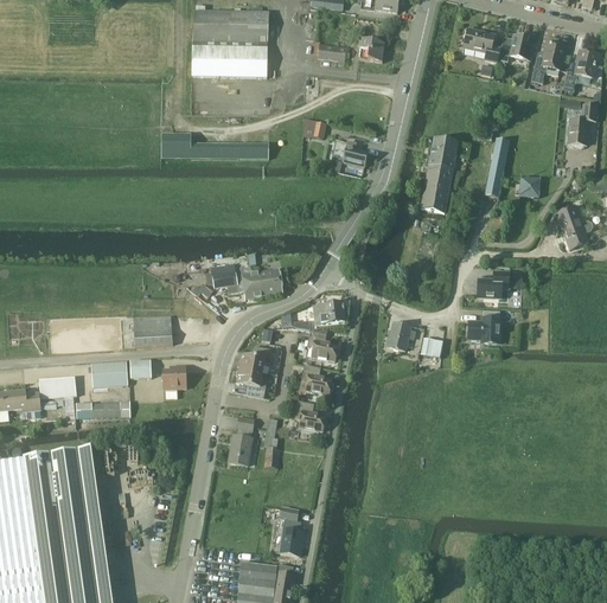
[(400,2),(398,2),(398,0),(376,0),(375,10),(397,12),(397,8),(398,8),(400,2)]
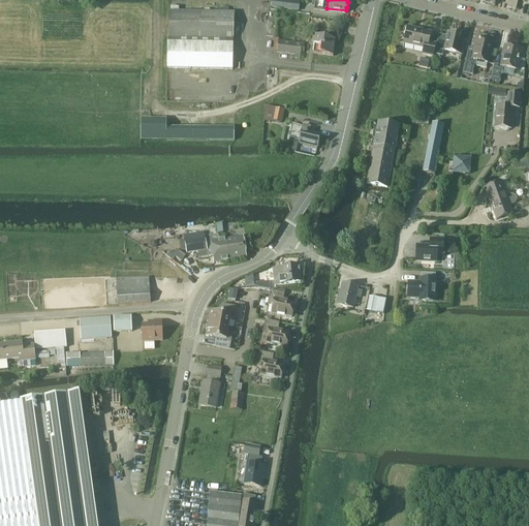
[(232,66),(234,10),(168,9),(167,65),(232,66)]
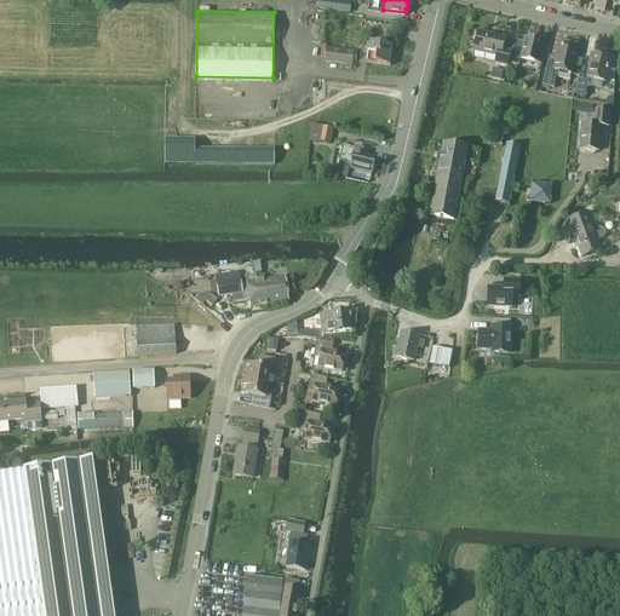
[(497,53),(495,61),(507,63),(511,49),(503,47),(505,35),(478,28),(474,47),(497,53)]
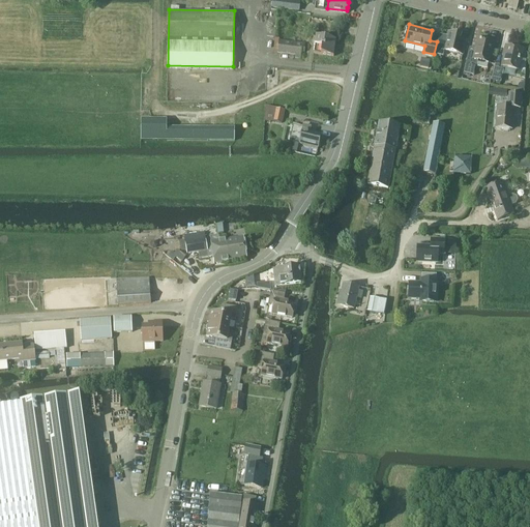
[(440,31),(435,51),(443,53),(444,48),(463,52),(466,40),(460,38),(461,32),(448,29),(447,33),(440,31)]
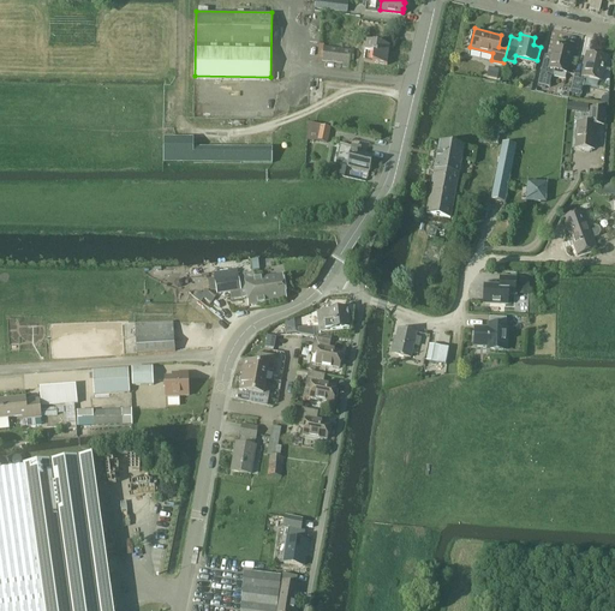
[(363,59),(387,63),(390,43),(366,40),(363,59)]
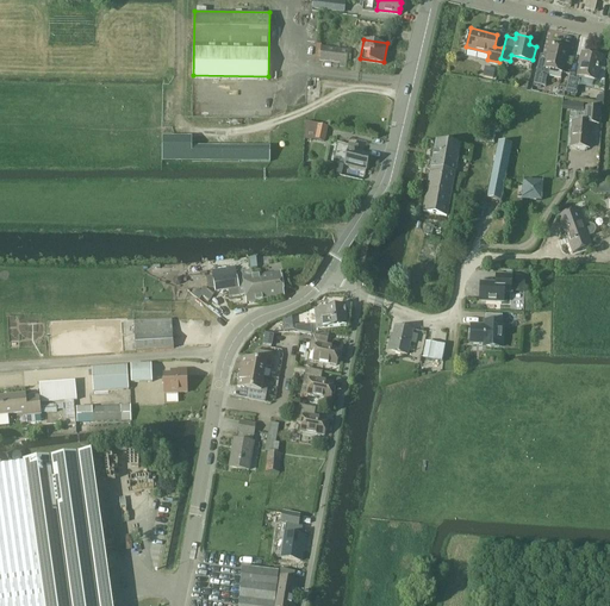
[(545,63),(537,62),(534,80),(545,83),(549,67),(562,69),(568,47),(551,42),(545,63)]
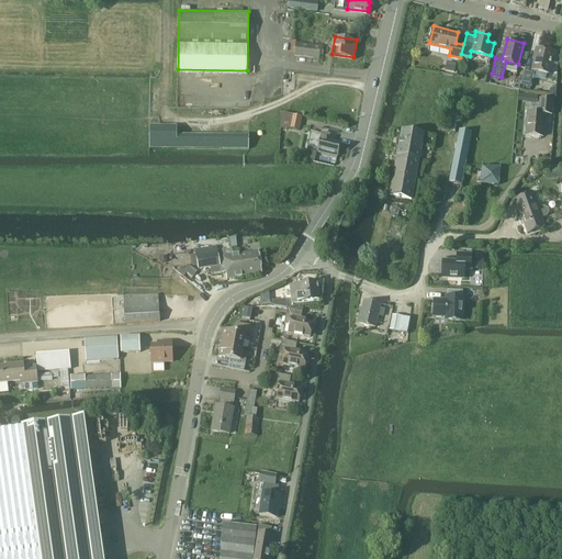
[(295,41),(294,53),(313,55),(313,58),(318,59),(321,43),(295,41)]
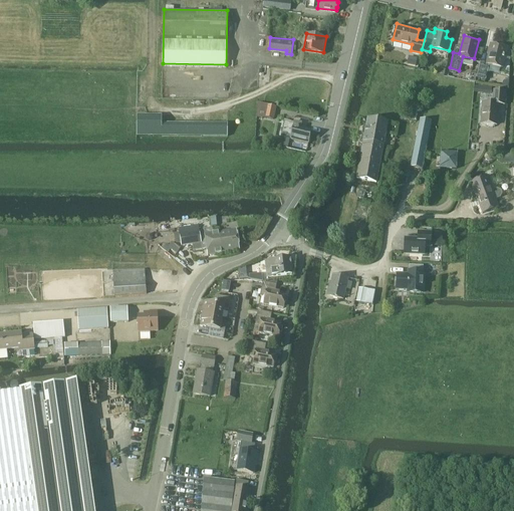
[(491,42),(487,61),(480,59),(476,75),(486,77),(489,62),(502,65),(507,45),(491,42)]
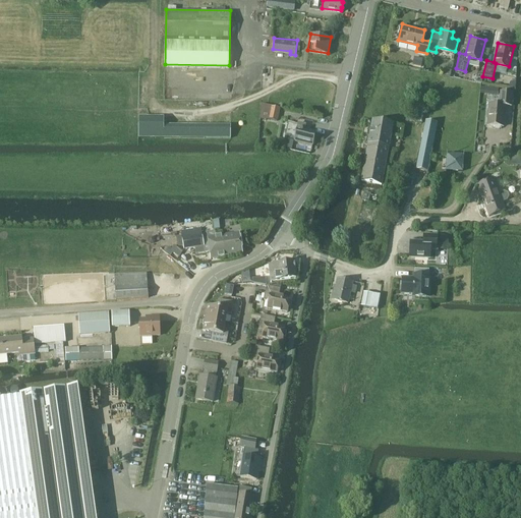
[(413,64),(420,65),(422,56),(415,54),(413,64)]
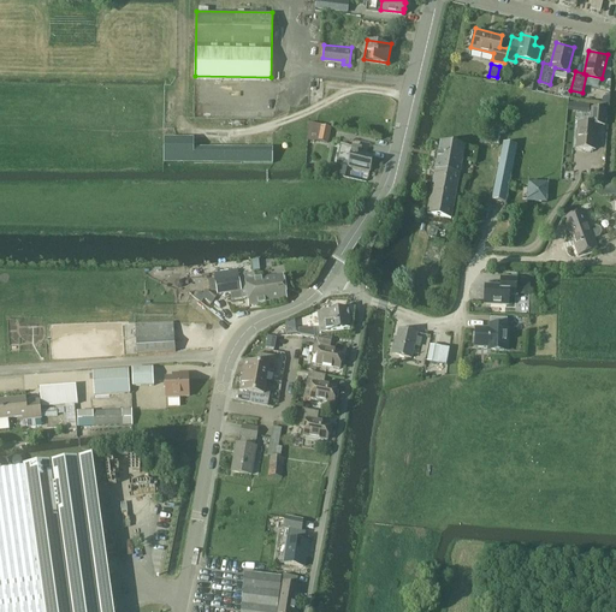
[(573,100),(572,108),(588,110),(590,101),(573,100)]
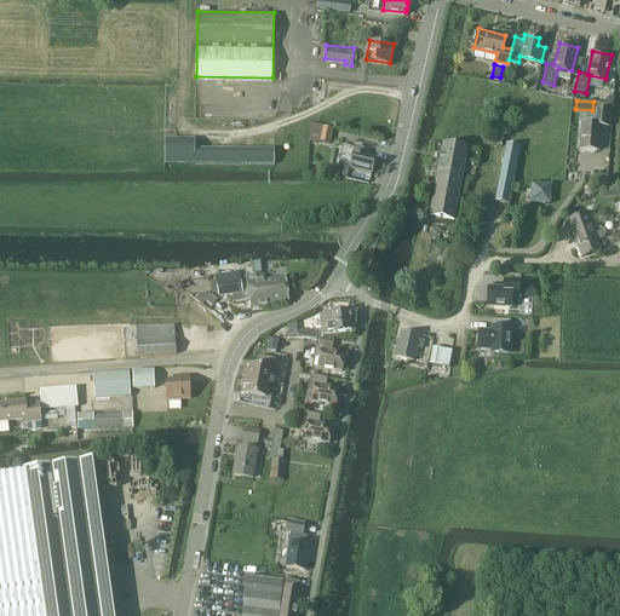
[(583,121),(580,147),(598,148),(601,124),(608,124),(609,107),(597,105),(595,122),(583,121)]
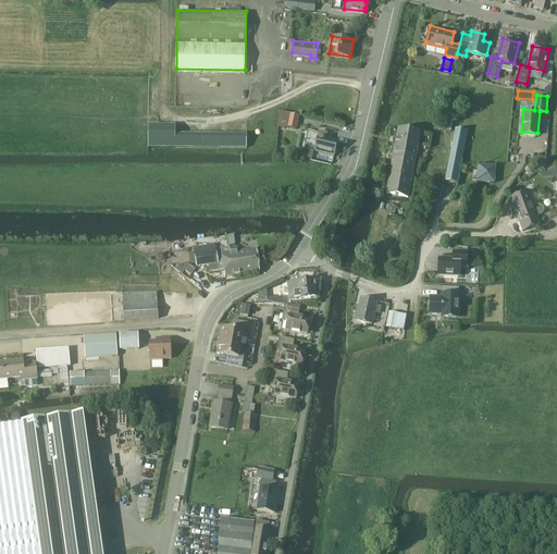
[(296,126),(299,113),(291,111),(280,109),(277,125),(287,124),(296,126)]
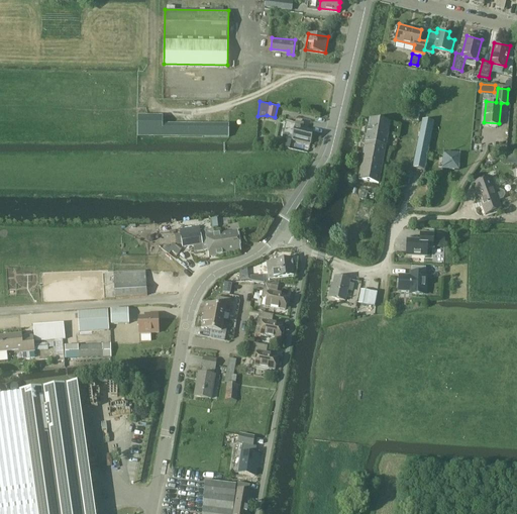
[(137,113),(136,134),(228,135),(228,121),(203,122),(163,121),(163,113),(137,113)]
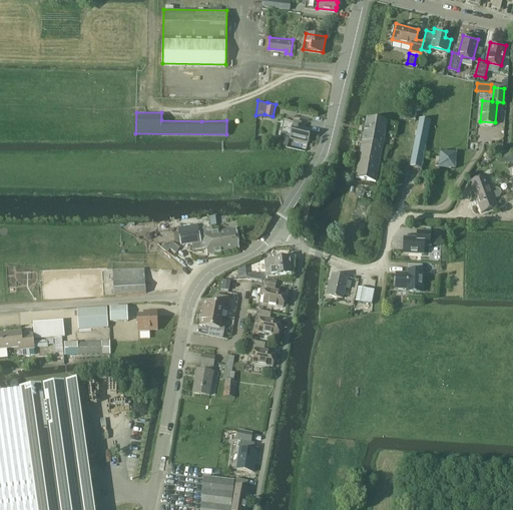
[(356,175),(376,179),(388,120),(367,115),(356,175)]
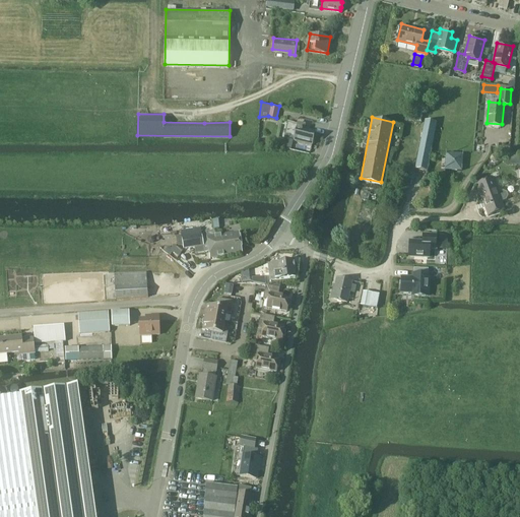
[(283,137),(312,142),(314,131),(314,130),(304,128),(305,123),(287,119),(283,137)]
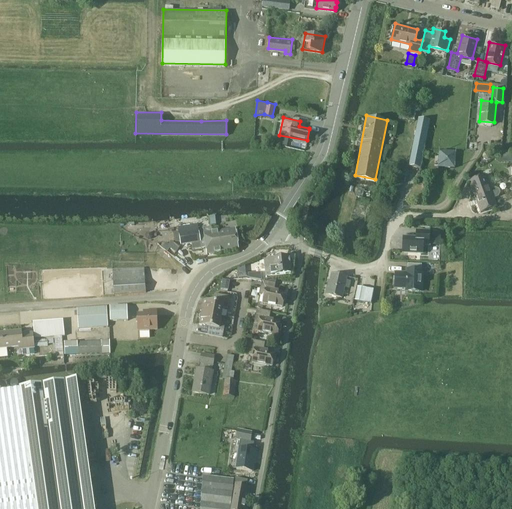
[(410,164),(420,166),(429,119),(419,117),(410,164)]
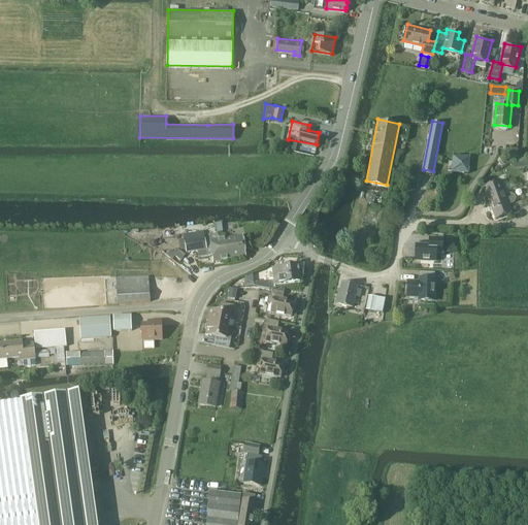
[(468,171),(470,154),(453,153),(452,170),(468,171)]
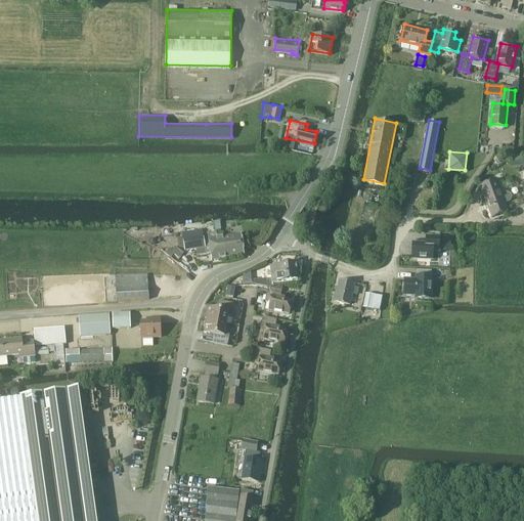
[(497,152),(494,153),(492,157),(494,160),(497,161),(500,160),(503,157),(500,153),(497,152)]
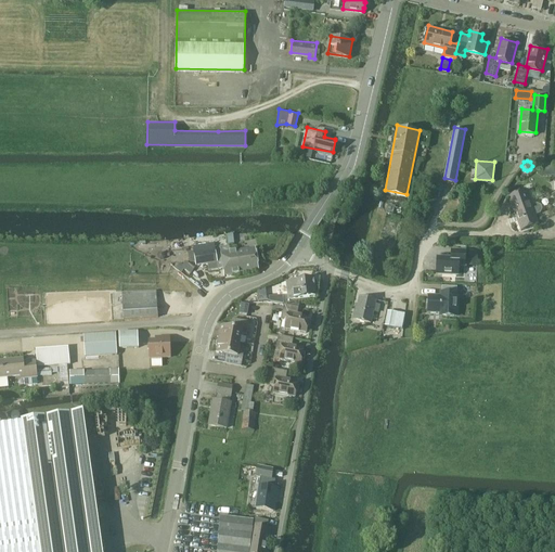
[(528,188),(511,194),(511,195),(512,194),(516,205),(515,206),(519,218),(518,218),(521,229),(539,222),(534,213),(540,210),(542,206),(541,203),(537,202),(531,204),(530,201),(532,200),(528,188)]
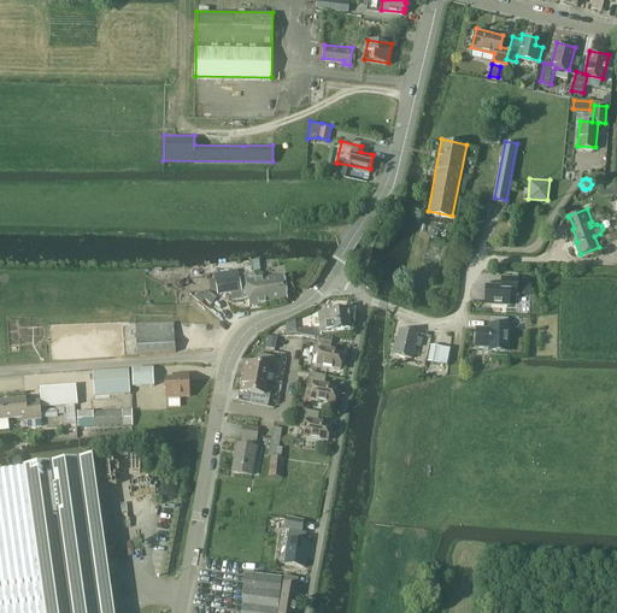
[(239,266),(213,270),(217,292),(225,290),(241,288),(241,289),(230,290),(231,298),(244,295),(244,296),(248,296),(250,302),(265,300),(262,276),(246,278),(240,280),(239,266)]
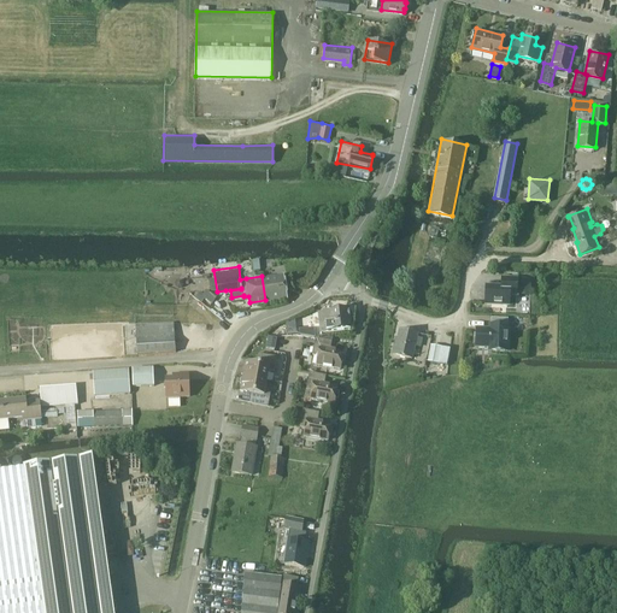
[(283,272),(262,276),(265,300),(287,296),(283,272)]
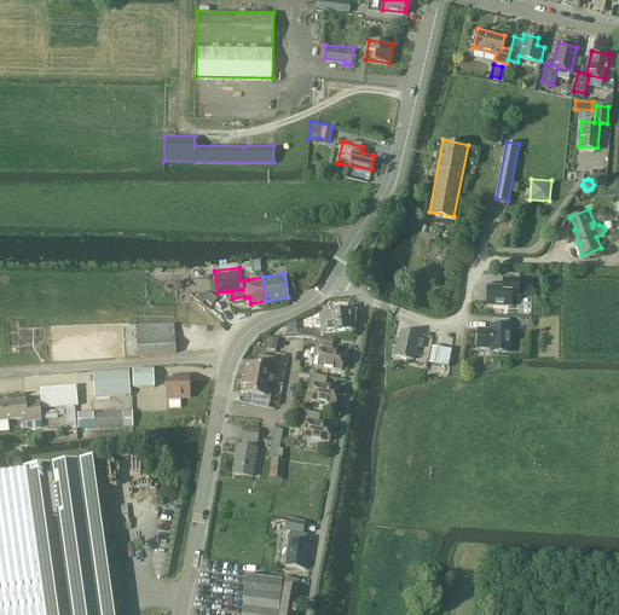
[(503,285),(487,285),(486,302),(512,303),(512,293),(519,293),(519,278),(503,278),(503,285)]
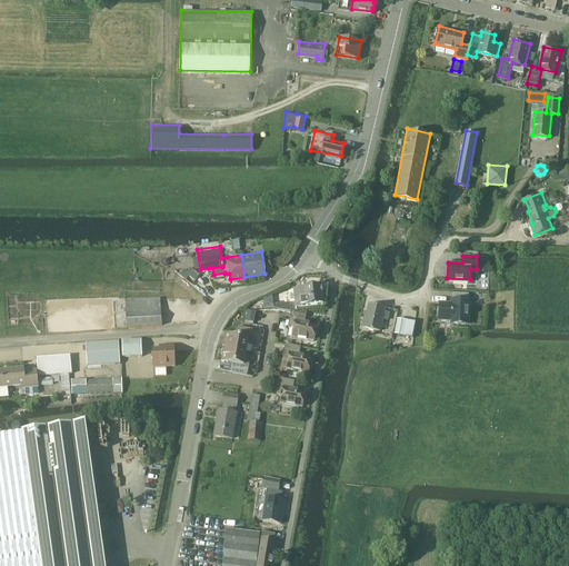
[(479,257),(479,269),(489,270),(489,258),(479,257)]
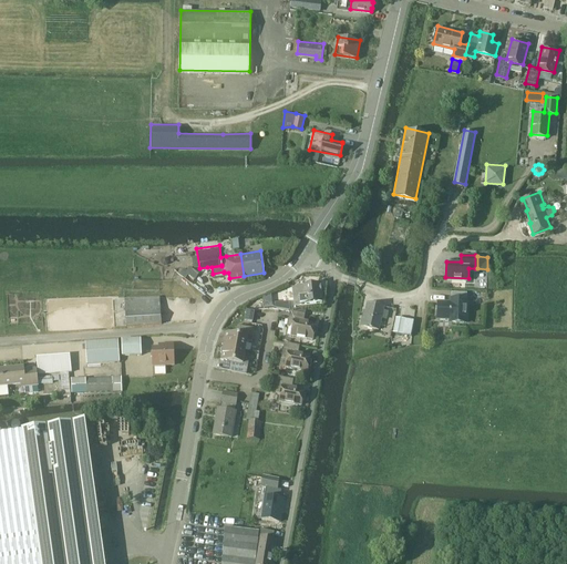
[(183,267),(178,272),(192,282),(199,270),(189,264),(186,269),(183,267)]
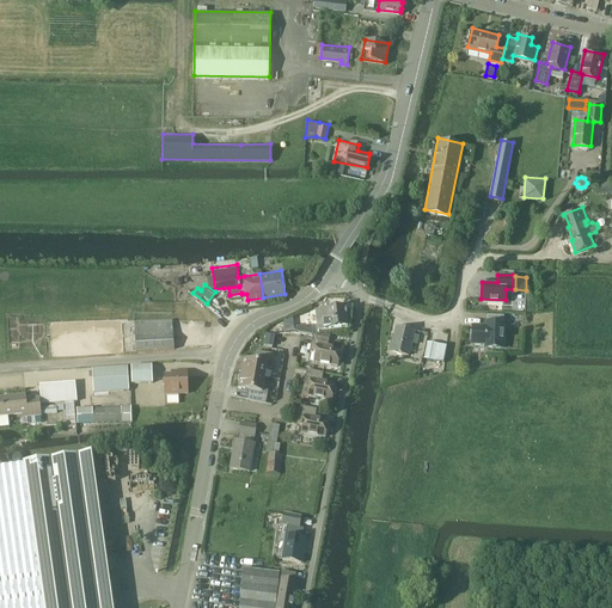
[(346,305),(317,307),(319,326),(347,324),(346,305)]
